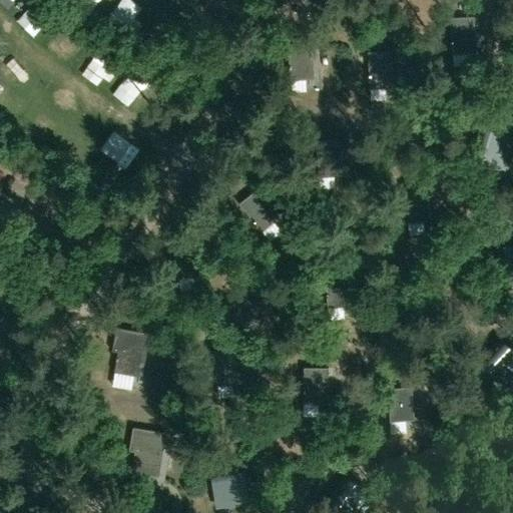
[(450,19),(452,54),(476,53),(474,17),(450,19)]
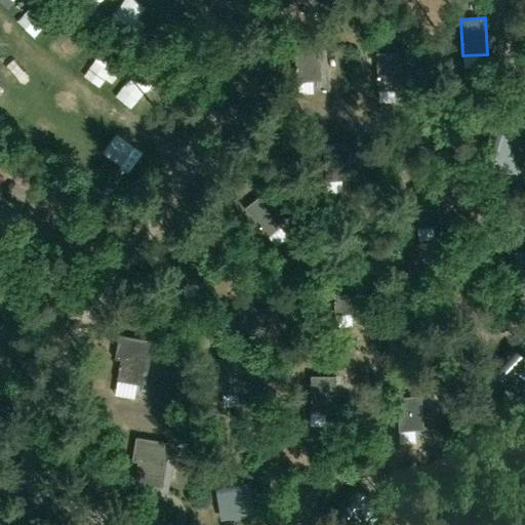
[(66,70),(85,45),(69,32),(49,55),(66,70)]
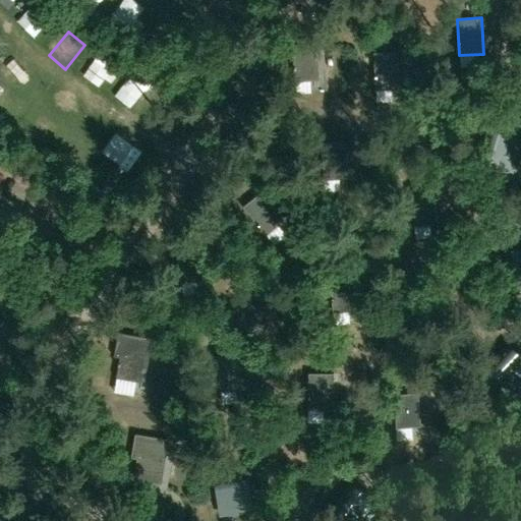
[(316,44),(291,45),(294,82),(319,80),(316,44)]
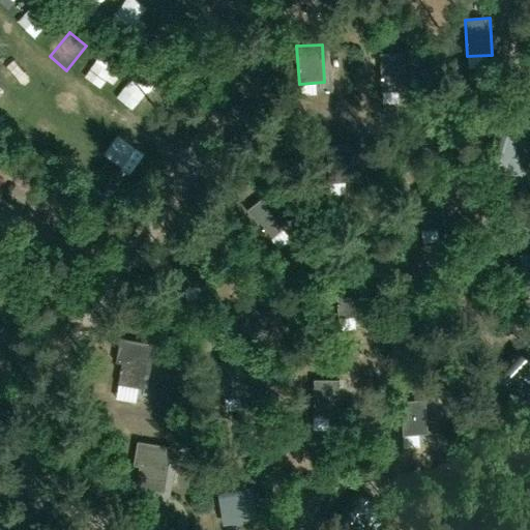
[(405,54),(380,55),(381,92),(406,90),(405,54)]
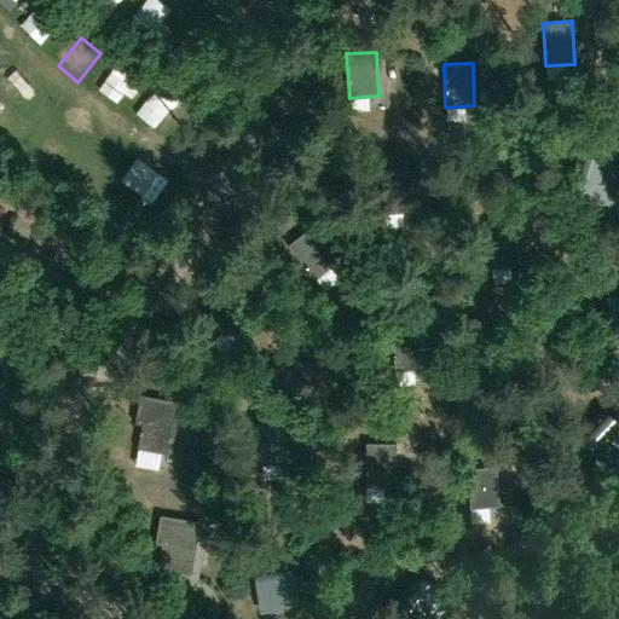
[(100,93),(125,104),(138,76),(114,65),(100,93)]
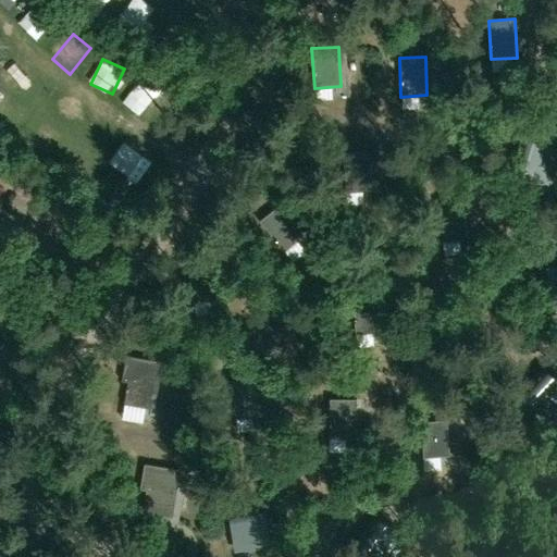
[(134,101),(146,116),(156,109),(144,94),(134,101)]
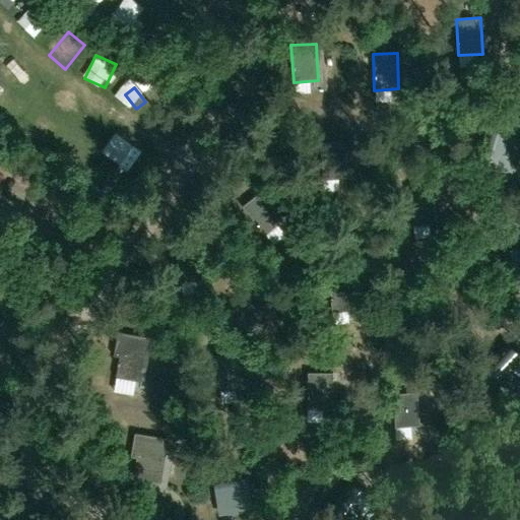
[(476,116),(479,149),(503,147),(501,114),(476,116)]
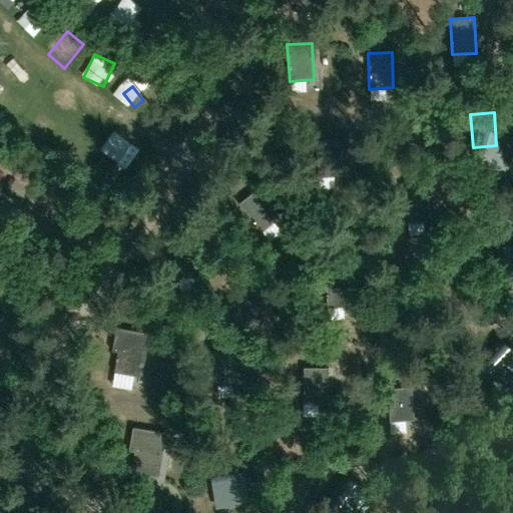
[(340,139),(315,142),(318,177),(342,175),(340,139)]
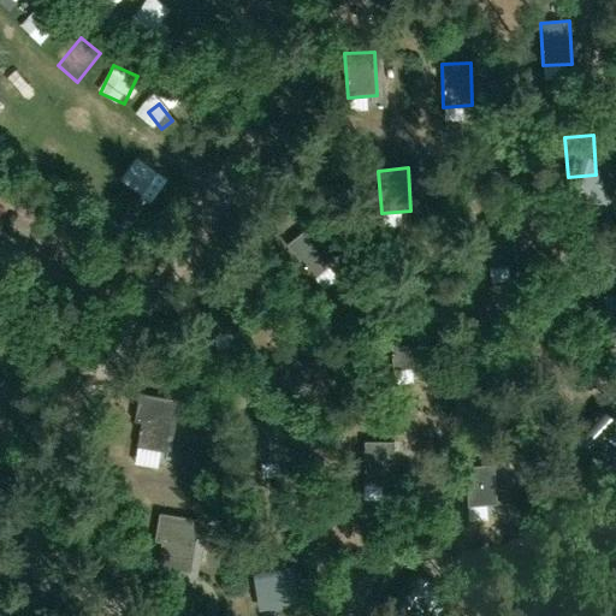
[(483,225),(489,268),(517,265),(511,221),(483,225)]
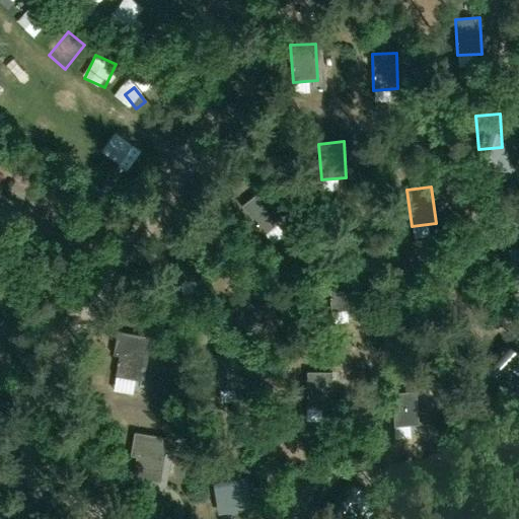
[(242,207),(264,235),(284,220),(261,191),(242,207)]
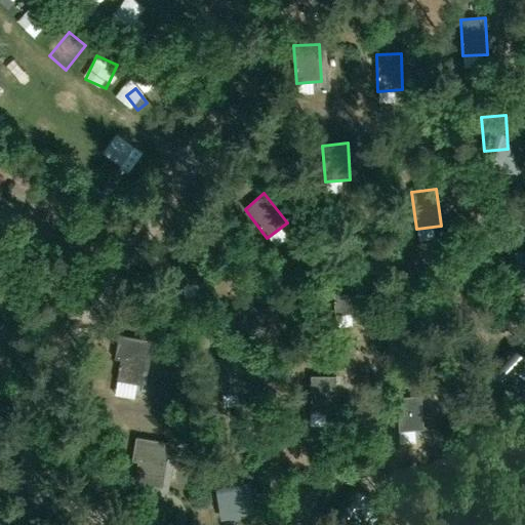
[(524,234),(511,236),(513,255),(524,254),(524,234)]
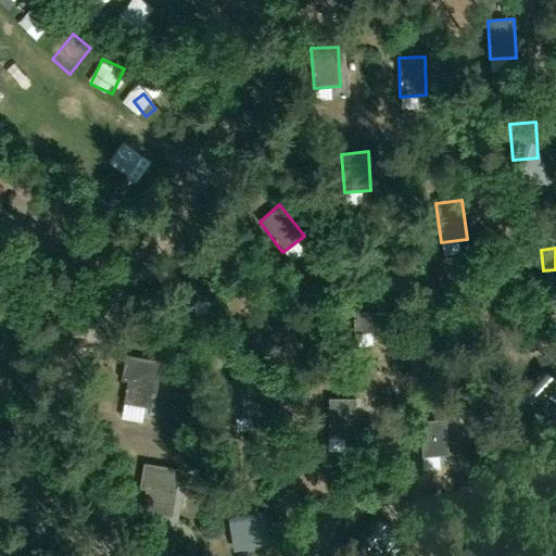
[(354,325),(378,324),(375,297),(352,299),(354,325)]
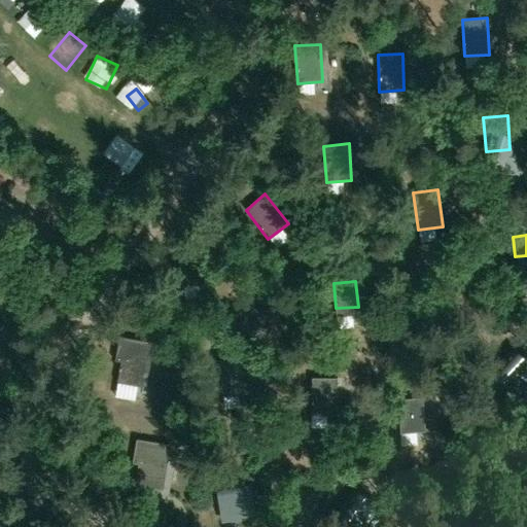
[(119,337),(115,361),(120,362),(117,383),(145,388),(150,358),(155,359),(157,344),(119,337)]
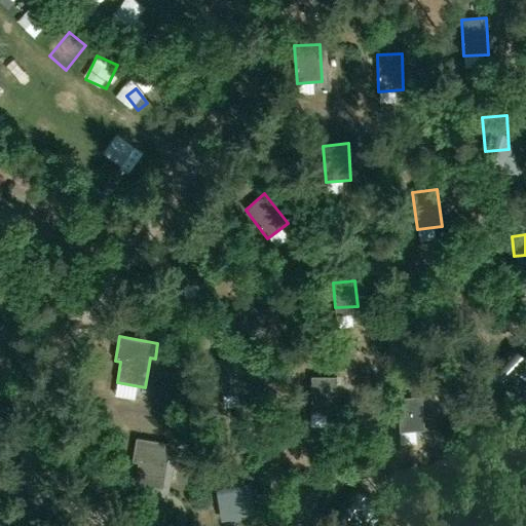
[(525,358),(516,349),(492,375),(515,396),(525,382),(525,358)]
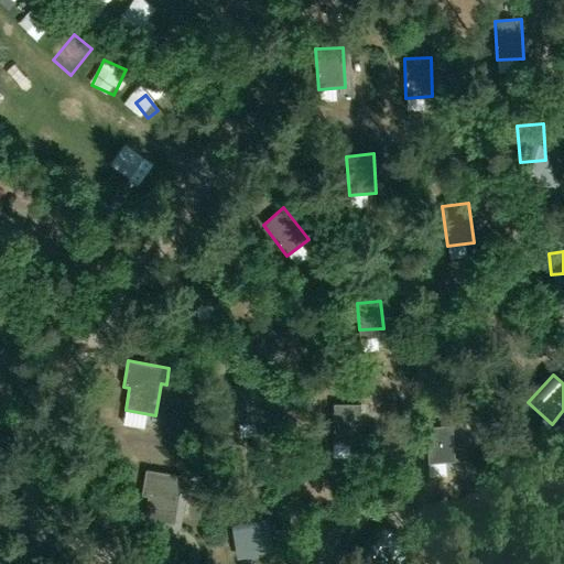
[(260,381),(234,386),(237,425),(264,422),(260,381)]
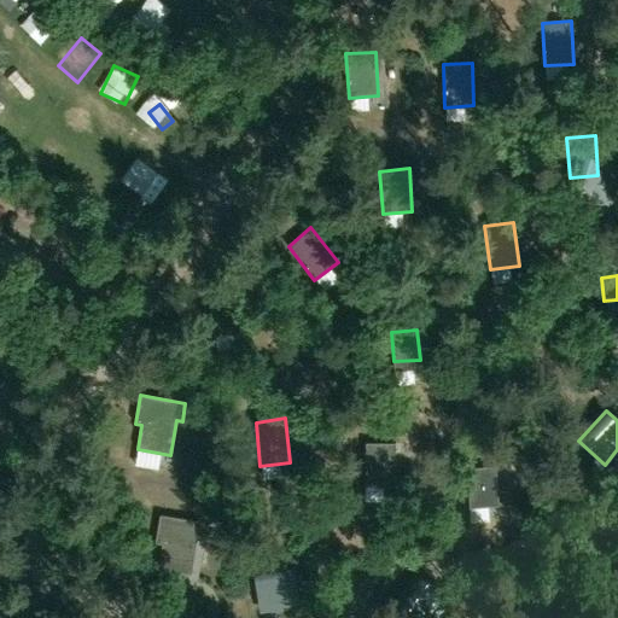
[(366,476),(394,476),(394,424),(365,425),(366,476)]
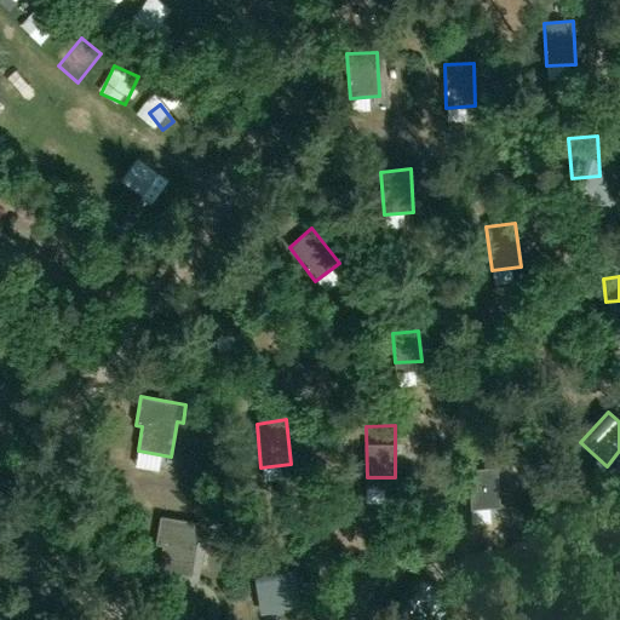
[(471,498),(498,495),(494,454),(469,458),(471,498)]
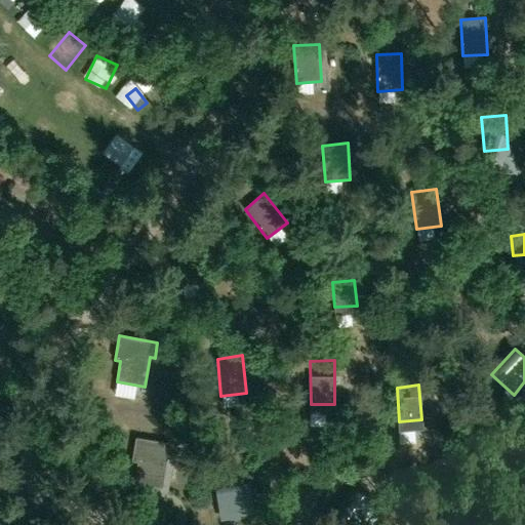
[(135,438),(132,462),(137,463),(134,484),(163,488),(167,458),(172,459),(174,444),(135,438)]
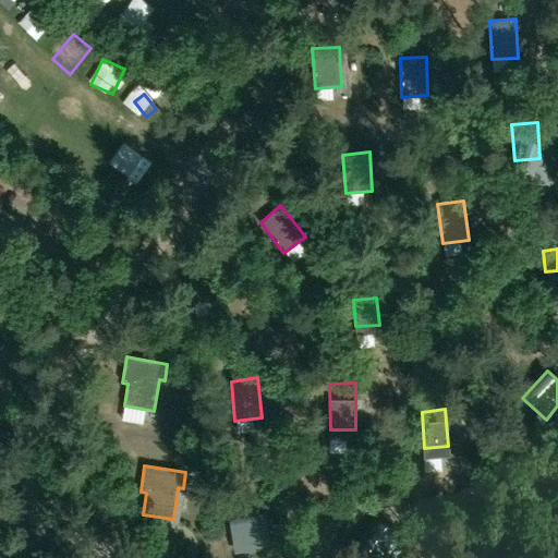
[(249,509),(222,513),(222,533),(249,530),(249,509)]
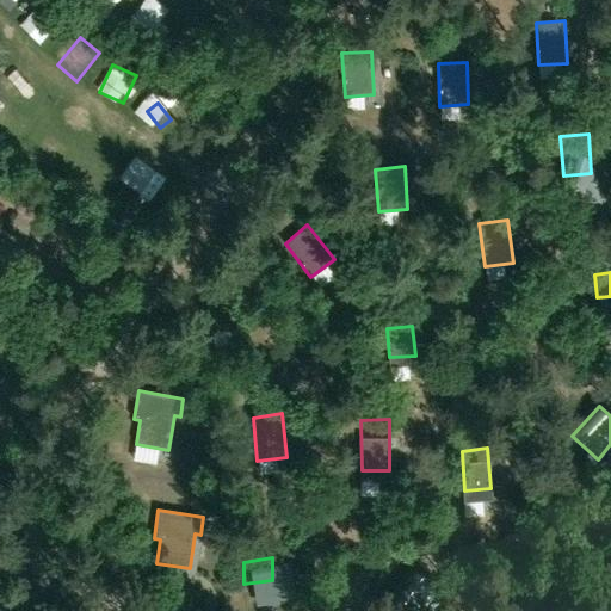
[(414,569),(393,600),(407,610),(418,610),(429,604),(436,609),(448,592),(414,569)]
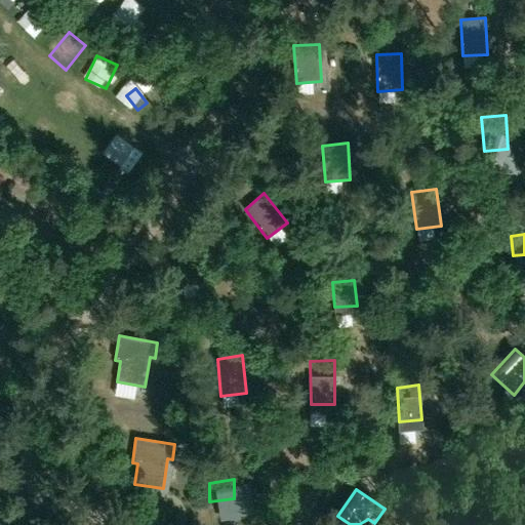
[(482,524),(480,495),(447,497),(448,520),(469,524),(468,524),(482,524)]
